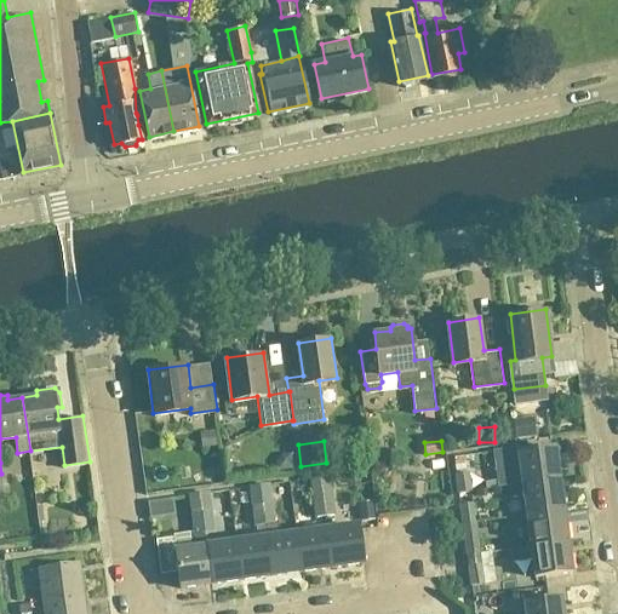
[(555,446),(519,451),(518,451),(520,464),(504,466),(507,485),(522,482),(560,476),(555,446)]
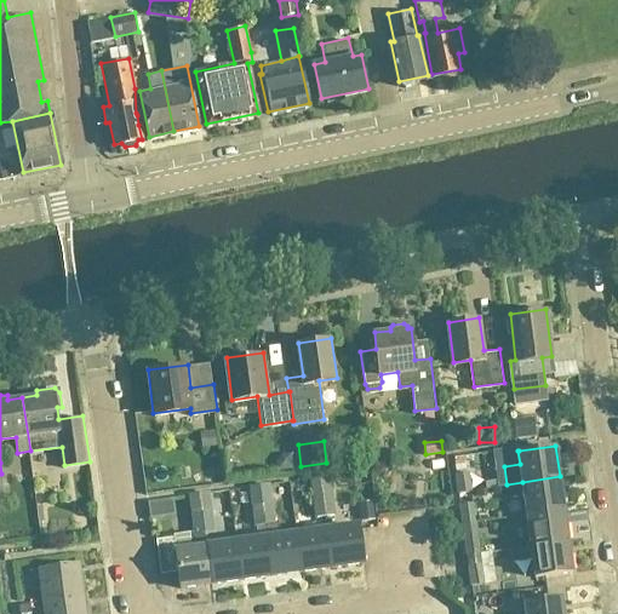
[(457,471),(459,491),(473,488),(470,469),(457,471)]
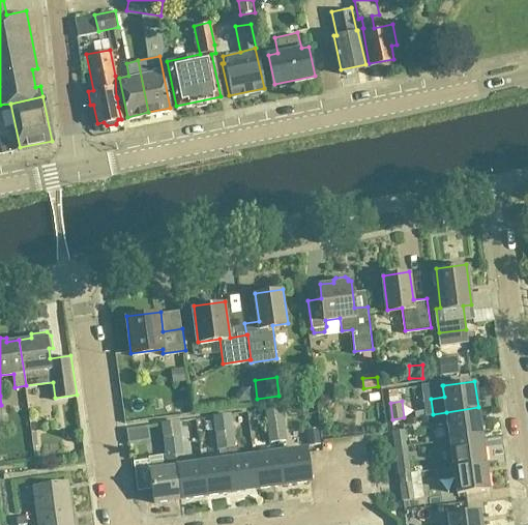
[(267,424),(285,420),(283,404),(266,406),(264,407),(267,424)]
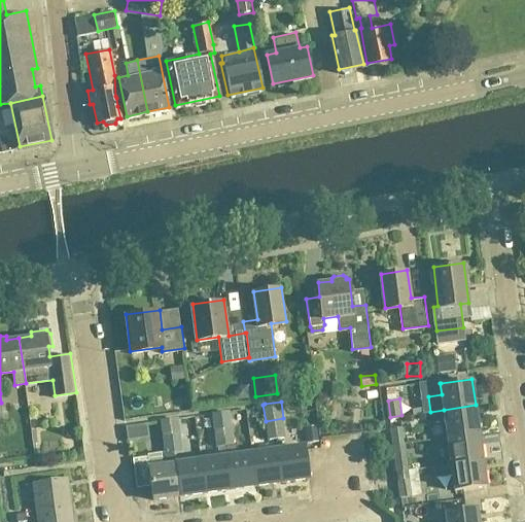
[(448,436),(480,431),(476,405),(444,410),(448,436)]
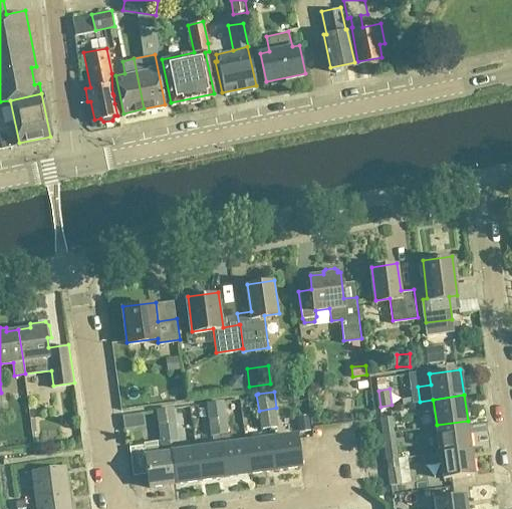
[(208,402),(210,418),(226,416),(224,400),(208,402)]
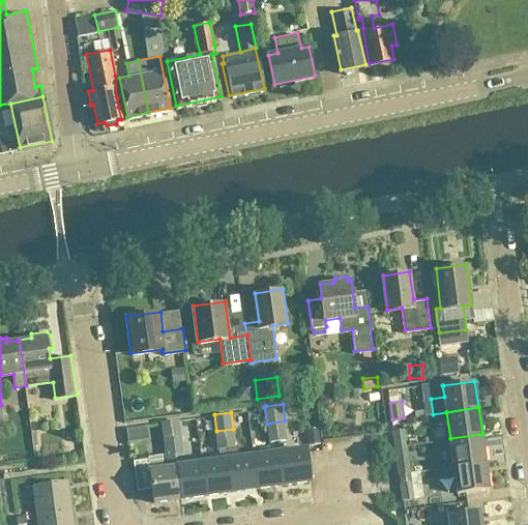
[(165,437),(181,435),(179,418),(163,420),(165,437)]
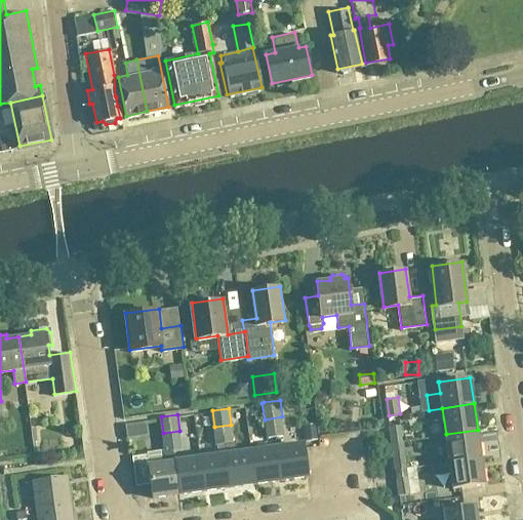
[(267,437),(285,434),(282,416),(265,420),(267,437)]
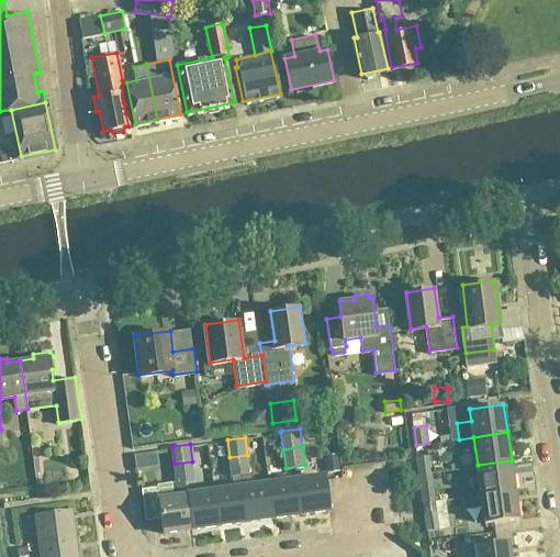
[(418,455),(421,472),(433,471),(429,454),(418,455)]
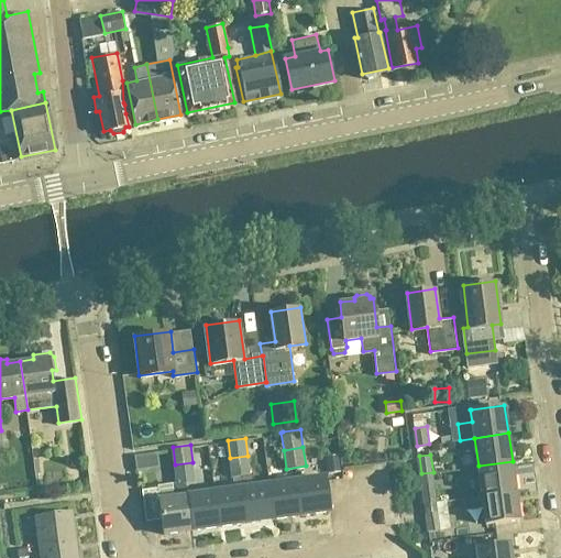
[(232,476),(240,474),(250,472),(248,456),(230,458),(232,476)]
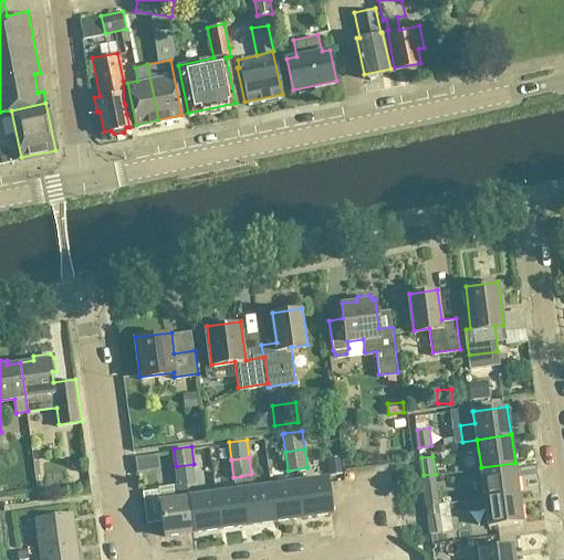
[(486,495),(520,490),(515,463),(481,467),(486,495)]
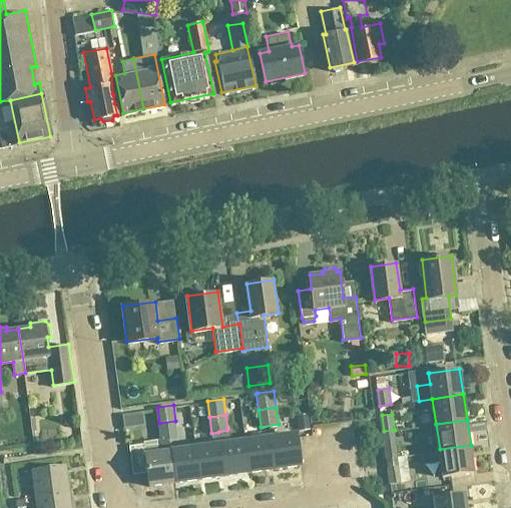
[(177,437),(175,421),(159,423),(161,438),(157,439),(159,452),(146,454),(144,442),(129,444),(133,472),(147,470),(149,484),(174,481),(170,450),(171,450),(170,438),(177,437)]
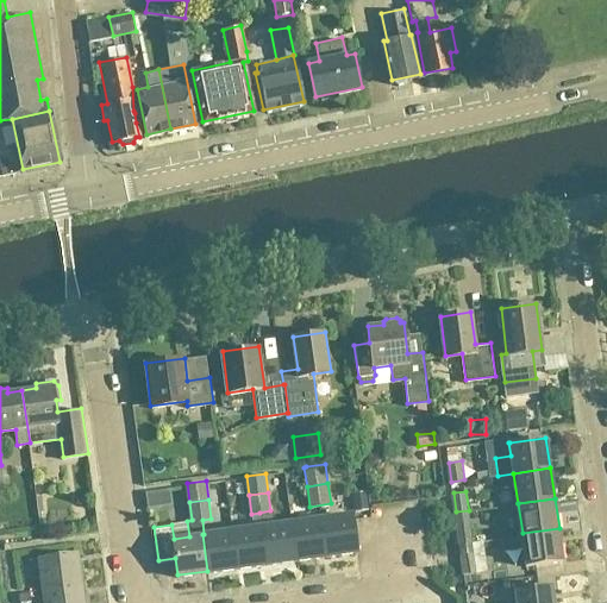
[(267,563),(298,559),(292,522),(277,525),(276,510),(270,510),(260,513),(262,527),(267,563)]
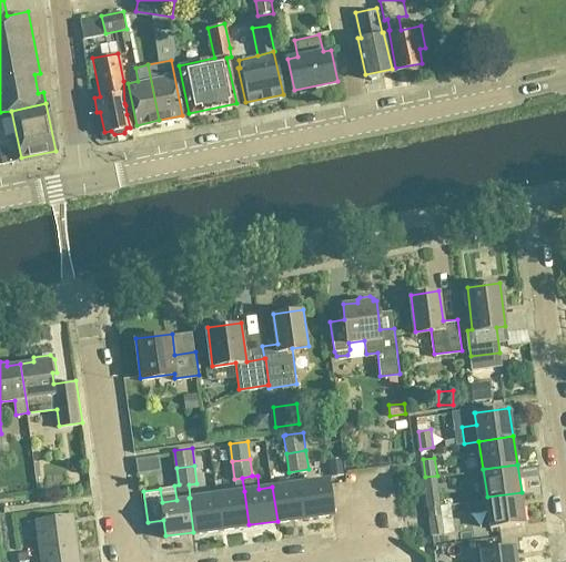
[(300,483),(305,517),(333,513),(329,479),(300,483)]
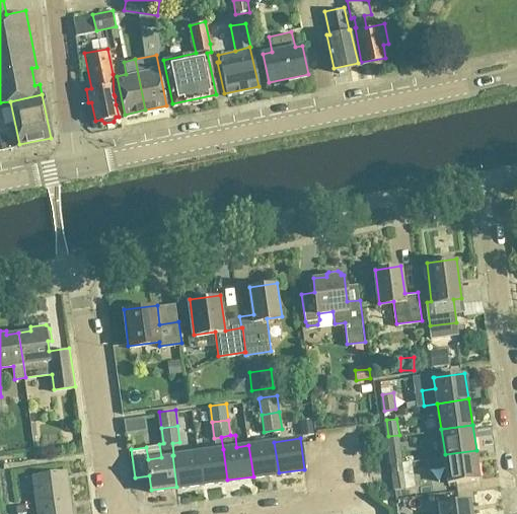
[(274,442),(248,445),(253,476),(279,472),(274,442)]
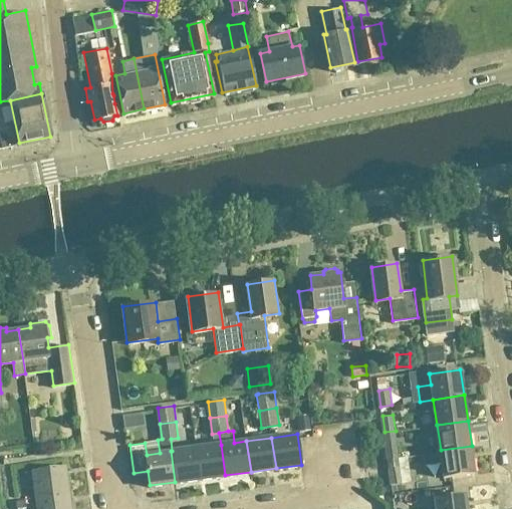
[(388,458),(399,456),(396,440),(386,442),(388,458)]
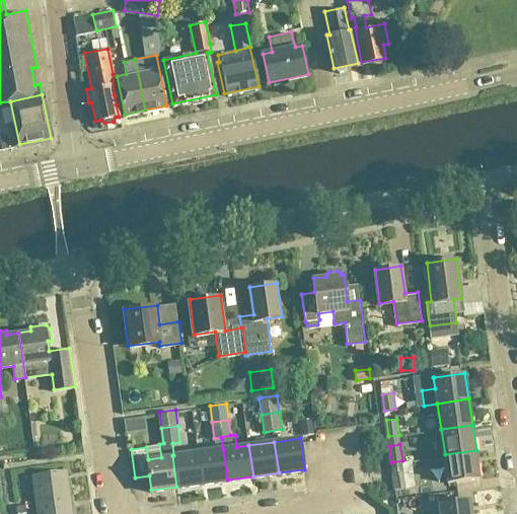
[(198,452),(202,483),(227,480),(223,449),(198,452)]
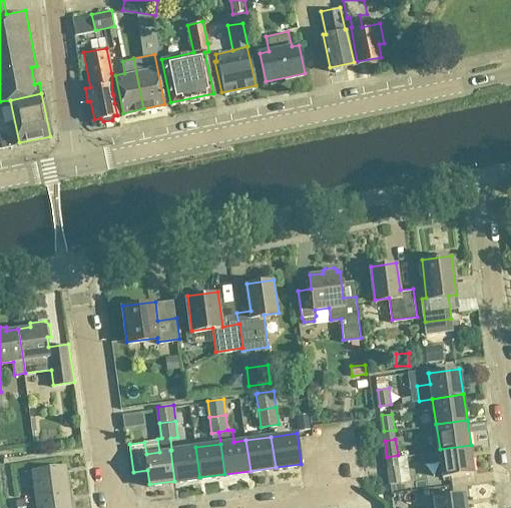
[(425,463),(441,460),(443,475),(474,471),(471,445),(440,449),(424,452),(425,463)]
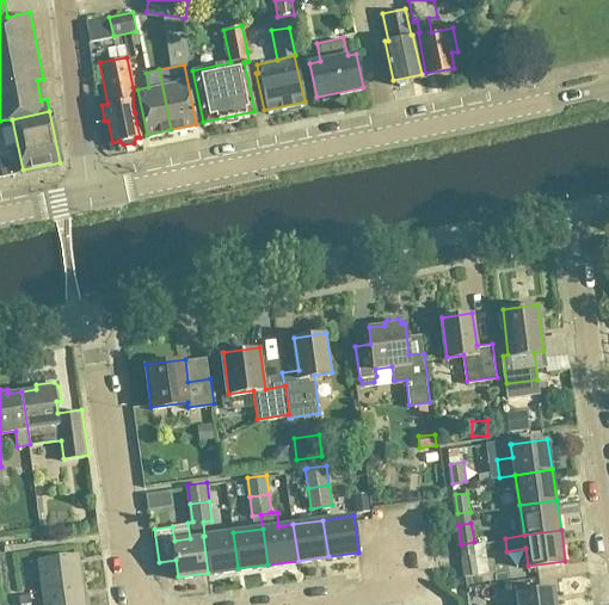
[(233,532),(204,536),(203,536),(208,573),(238,568),(233,532)]
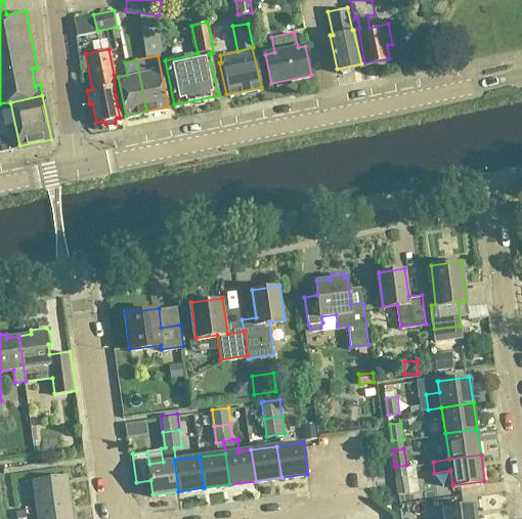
[(410,464),(414,489),(423,488),(421,463),(410,464)]
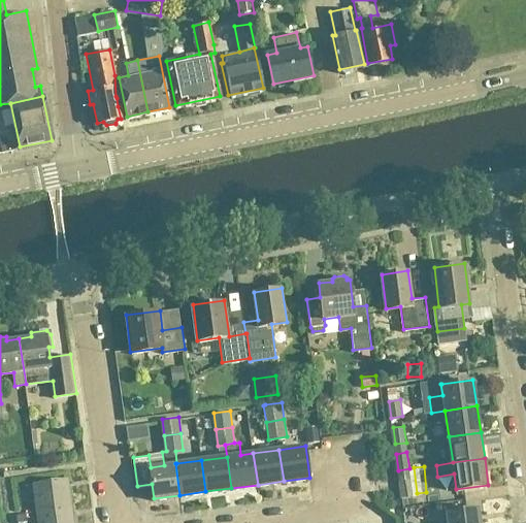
[(409,468),(398,470),(401,496),(413,494),(409,468)]
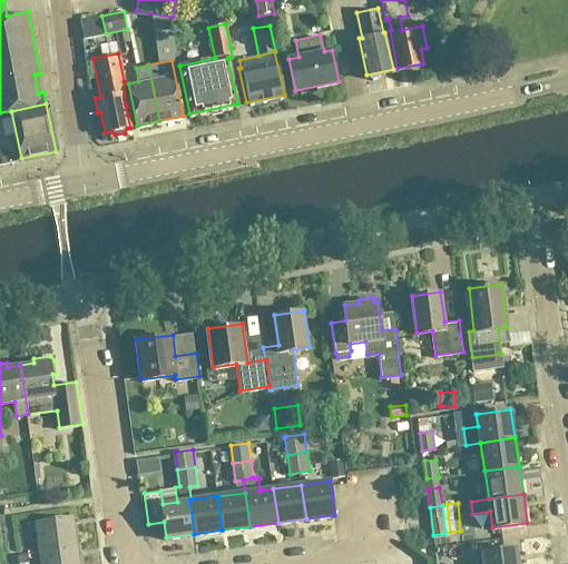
[(40,553),(78,547),(74,517),(36,523),(40,553)]
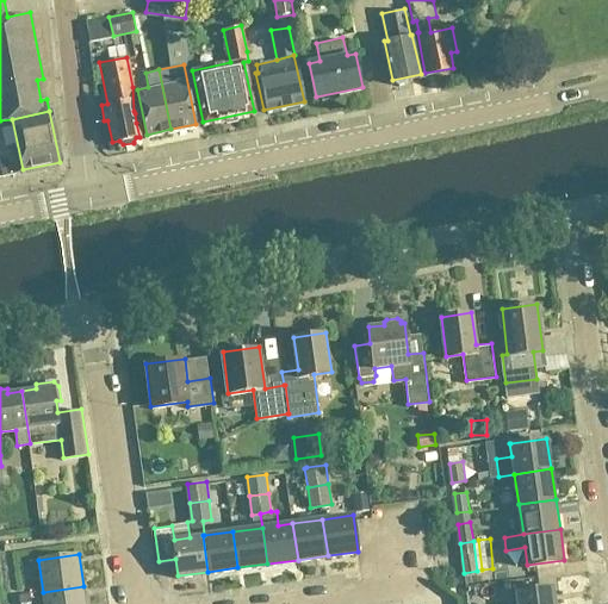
[(85,603),(84,586),(43,592),(44,603),(85,603)]
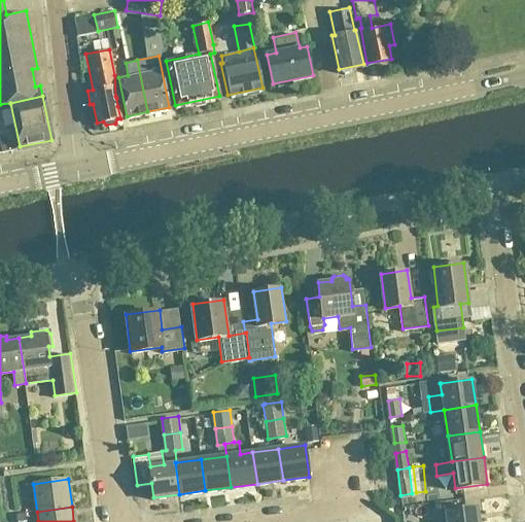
[(447,521),(480,521),(478,507),(446,511),(447,521)]
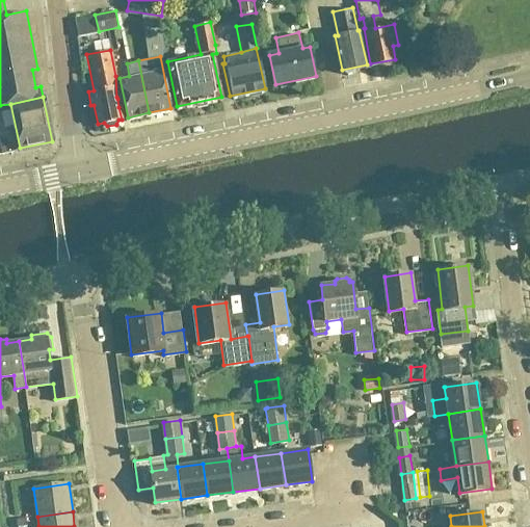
[(447,512),(420,514),(421,525),(447,524),(447,512)]
